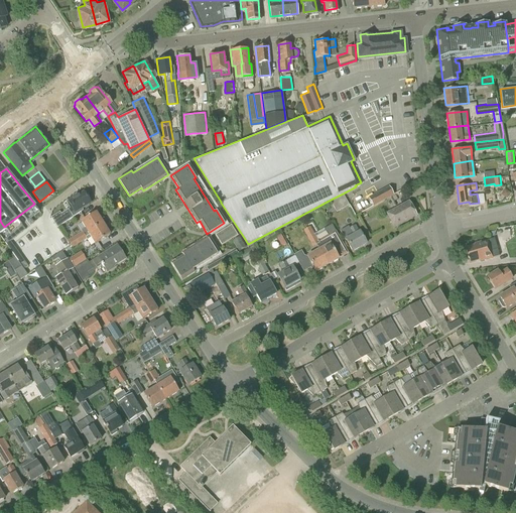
[(373,204),(393,193),(388,183),(368,195),(373,204)]
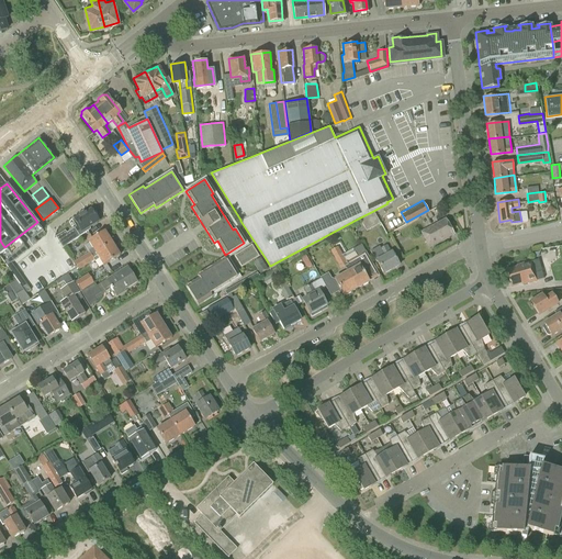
[(79,213),(70,219),(76,226),(74,227),(79,235),(90,228),(89,226),(97,222),(96,221),(98,220),(90,209),(80,215),(79,213)]
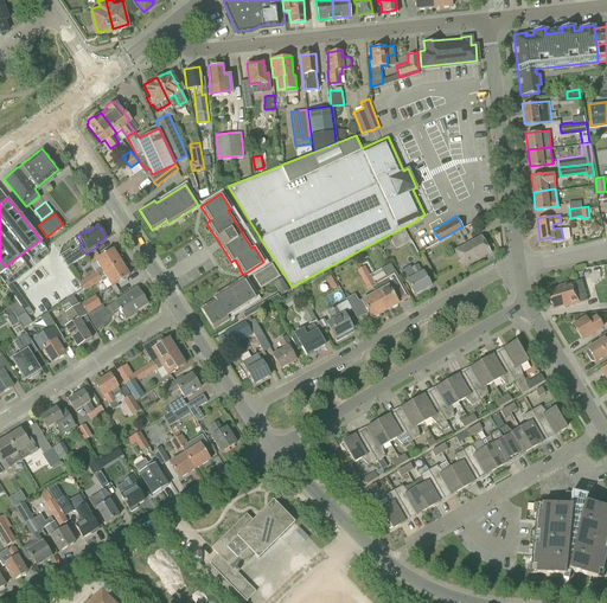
[(395,247),(410,239),(403,228),(389,235),(395,247)]
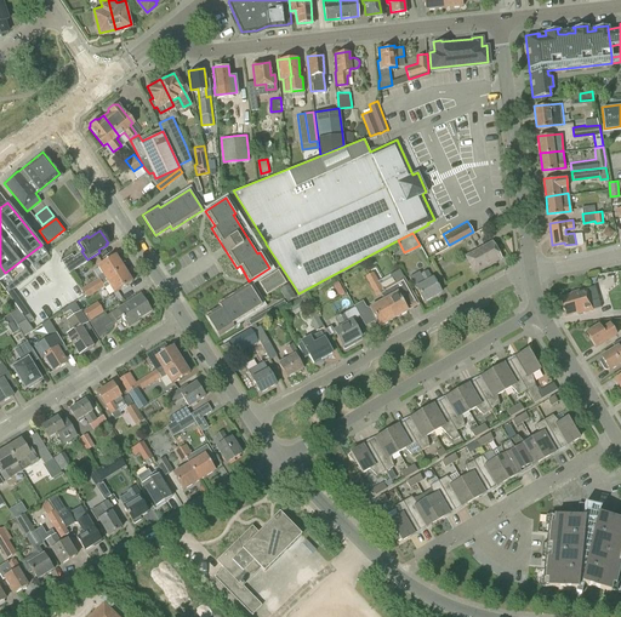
[(474,272),(501,257),(491,240),(465,255),(474,272)]
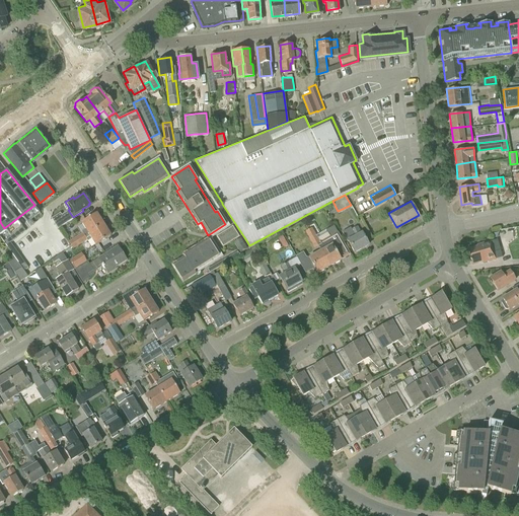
[(84,234),(102,223),(95,212),(81,221),(87,231),(84,233),(82,230),(69,239),(73,246),(79,242),(77,239),(78,238),(76,235),(82,231),(84,234)]
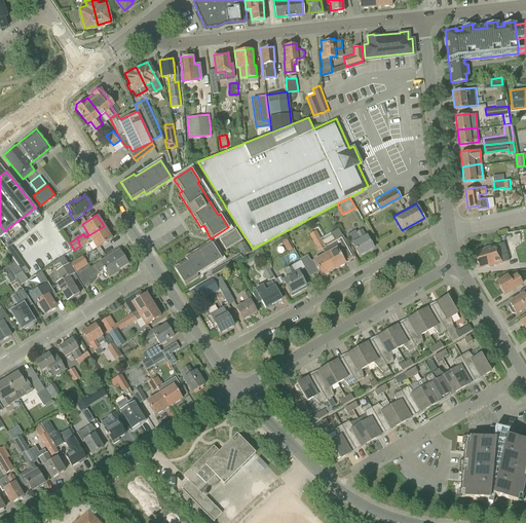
[(64,221),(55,226),(59,231),(67,225),(64,221)]
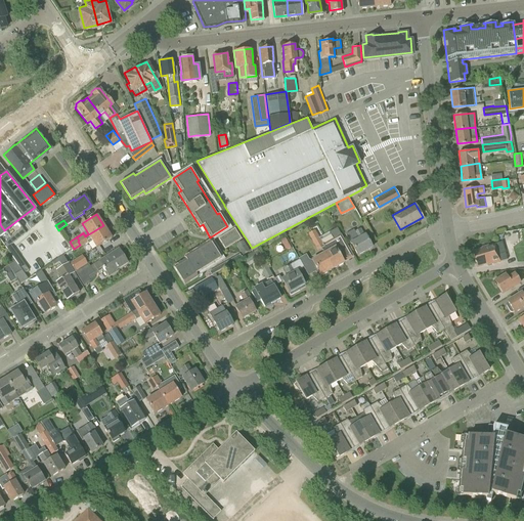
[(78,242),(80,245),(87,240),(88,241),(91,239),(96,246),(111,235),(103,225),(85,236),(83,233),(77,237),(79,241),(78,242)]
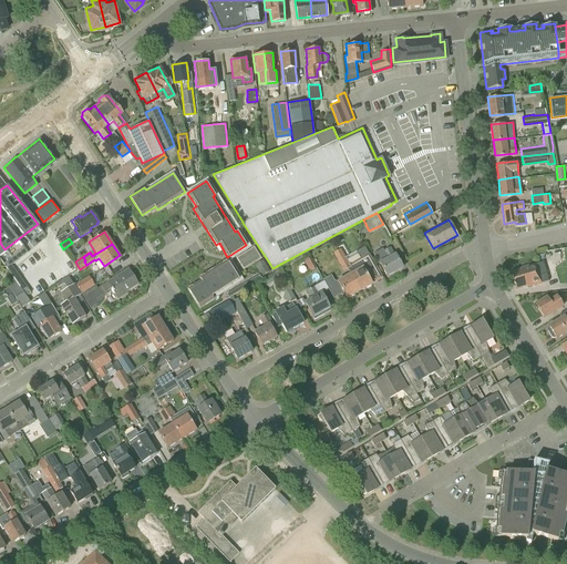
[(244,266),(260,255),(254,245),(236,255),(244,266)]
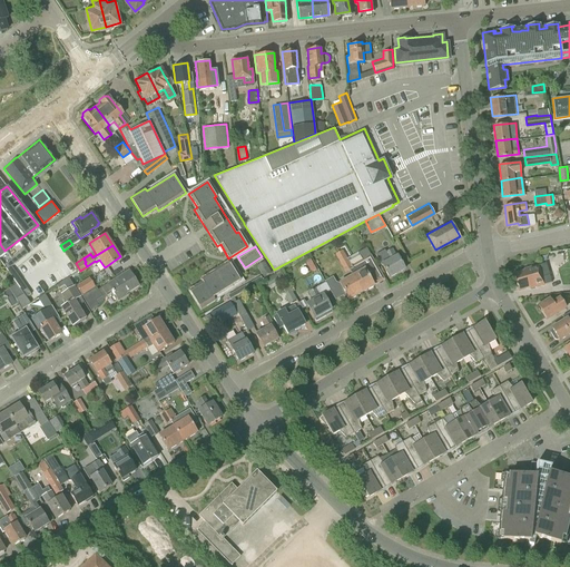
[(352,274),(361,291),(374,284),(364,267),(366,266),(370,273),(380,269),(366,246),(365,247),(364,246),(357,251),(362,256),(350,264),(351,266),(349,267),(352,274)]
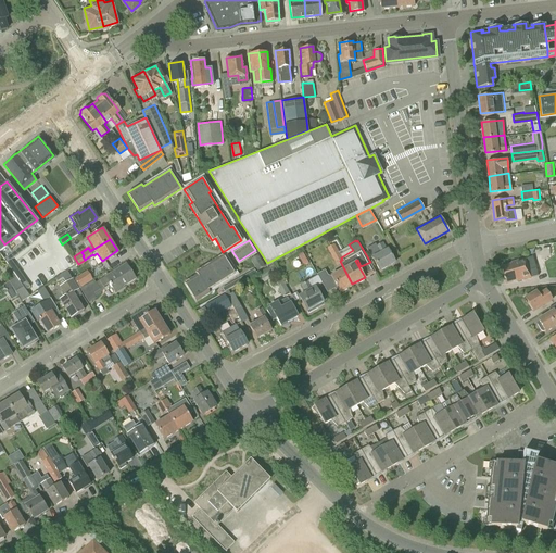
[(387,249),(382,240),(376,243),(375,241),(366,247),(373,256),(379,269),(394,261),(388,248),(387,249)]
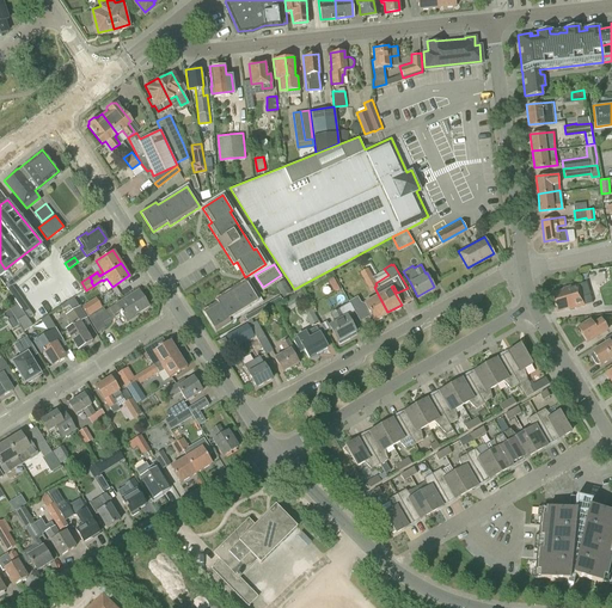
[(369,280),(372,277),(366,266),(360,270),(365,280),(368,277),(369,280)]
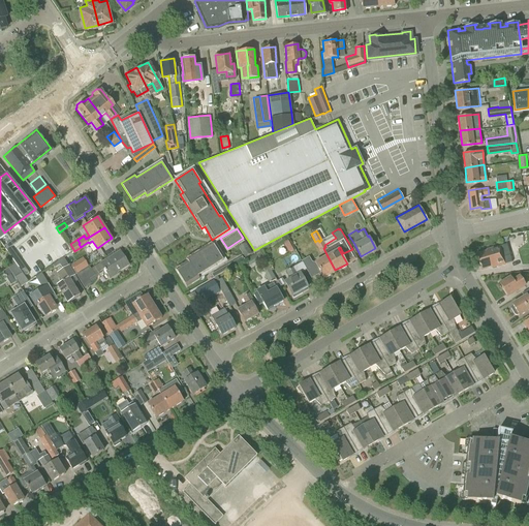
[(52,246),(59,257),(68,250),(61,240),(52,246)]
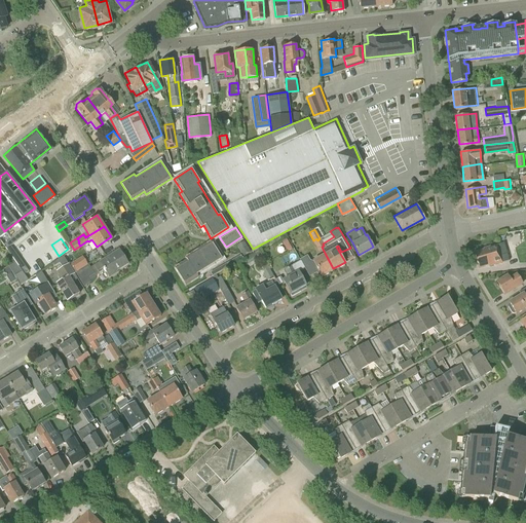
[(324,246),(323,244),(320,238),(317,240),(316,238),(313,240),(318,249),(322,247),(324,246)]
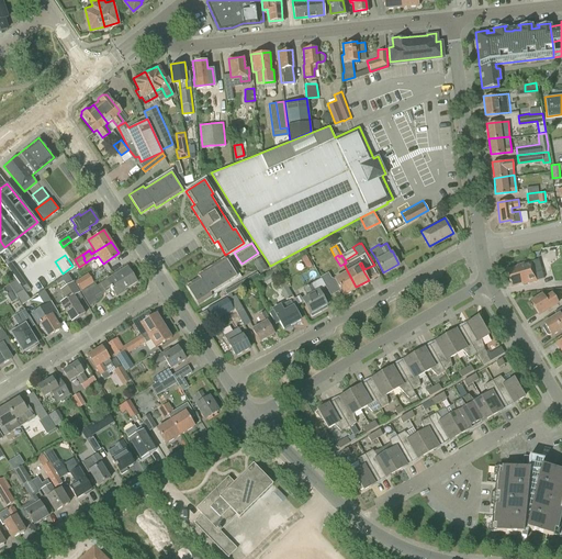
[(198,304),(212,295),(210,292),(237,276),(225,256),(198,274),(199,277),(186,284),(198,304)]
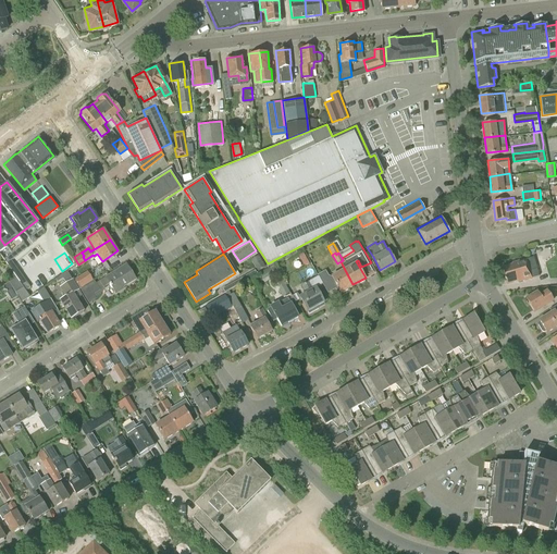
[(257,269),(264,265),(258,254),(250,258),(257,269)]
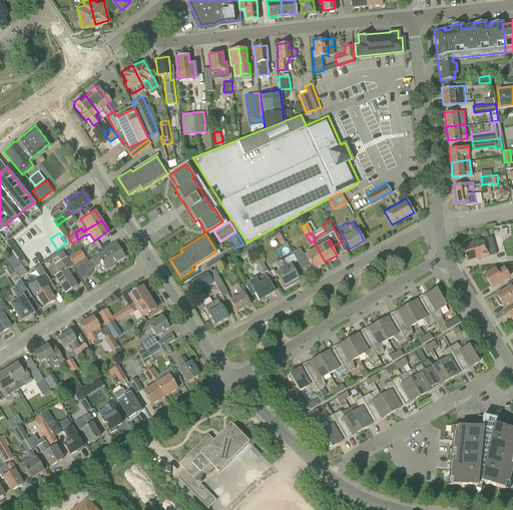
[(477,258),(489,253),(496,251),(491,235),(472,240),(472,241),(463,244),(467,260),(476,257),(477,258)]
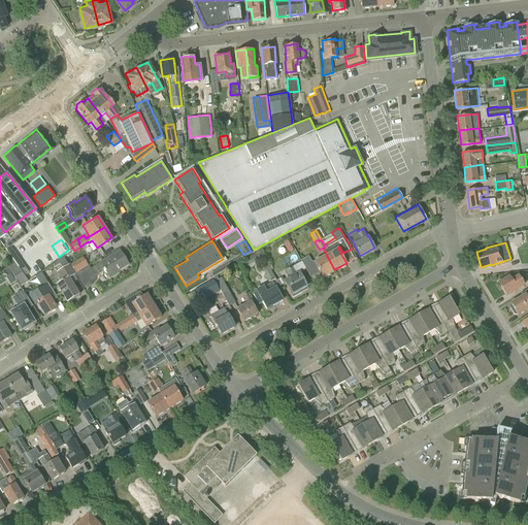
[(110,276),(117,272),(116,270),(128,263),(119,249),(100,261),(110,276)]
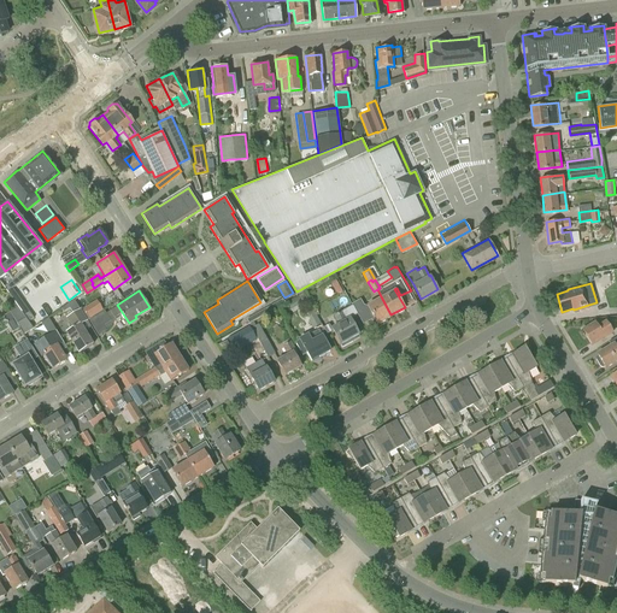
[(377,323),(391,314),(381,296),(366,304),(374,317),(377,323)]
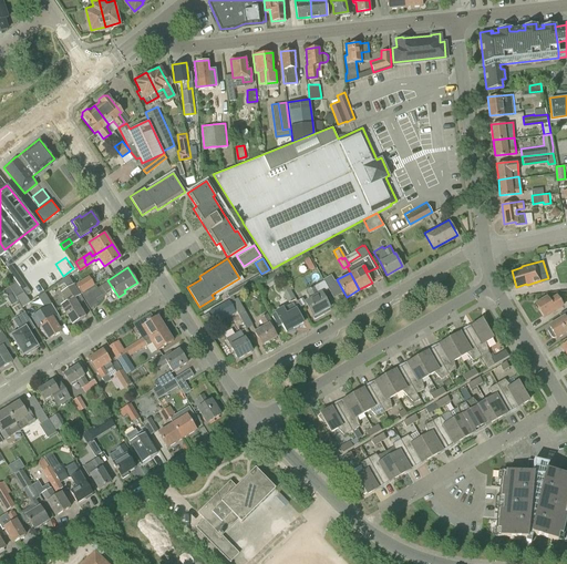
[(80,291),(68,274),(57,282),(58,284),(63,280),(66,286),(60,290),(66,300),(61,304),(73,322),(85,315),(73,296),(80,291)]
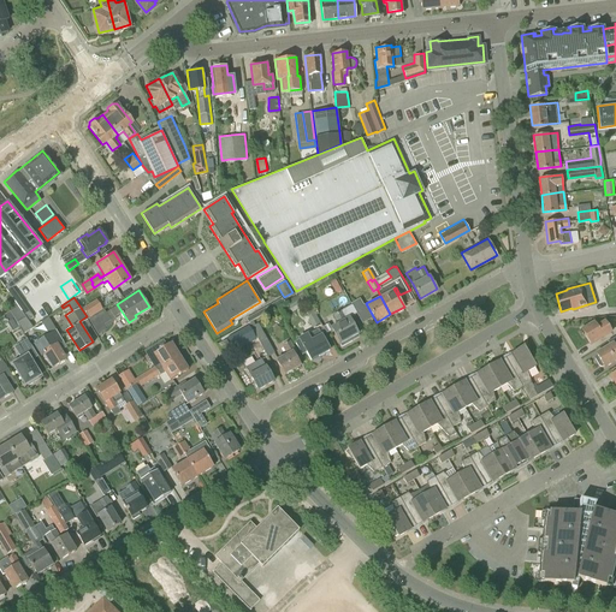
[(248,321),(284,301),(282,297),(246,318),(248,321)]
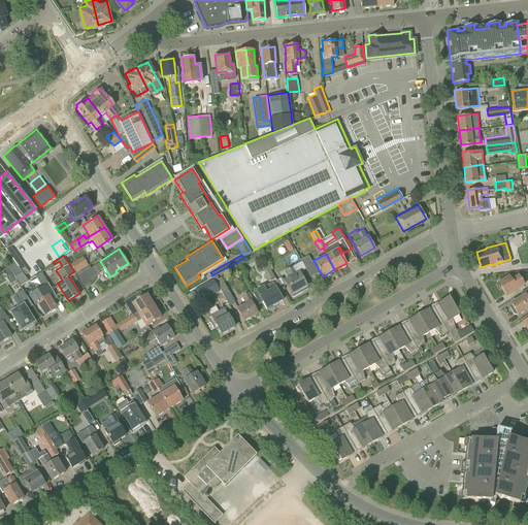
[(87,263),(83,257),(72,263),(76,270),(87,263)]
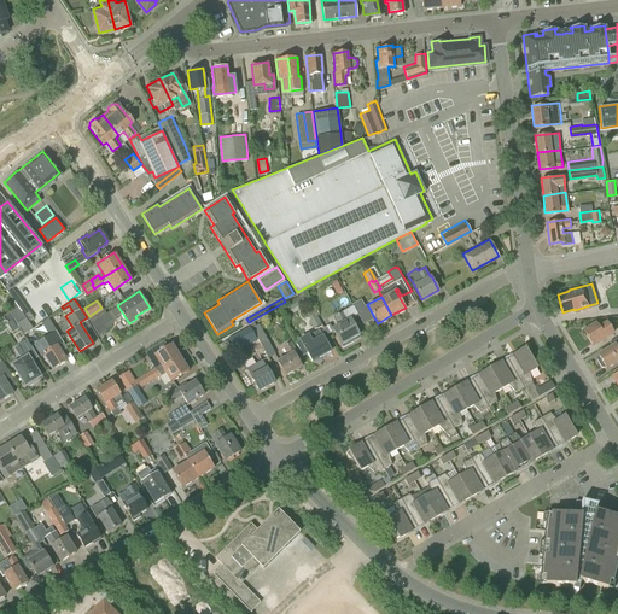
[(321,334),(325,332),(321,325),(322,323),(313,307),(313,308),(309,309),(307,310),(310,317),(308,319),(315,331),(319,335),(321,334)]
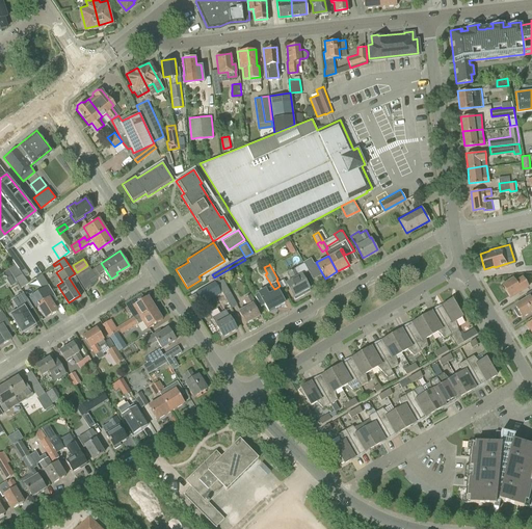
[(90,265),(76,274),(84,288),(92,284),(89,280),(96,275),(91,268),(90,265)]
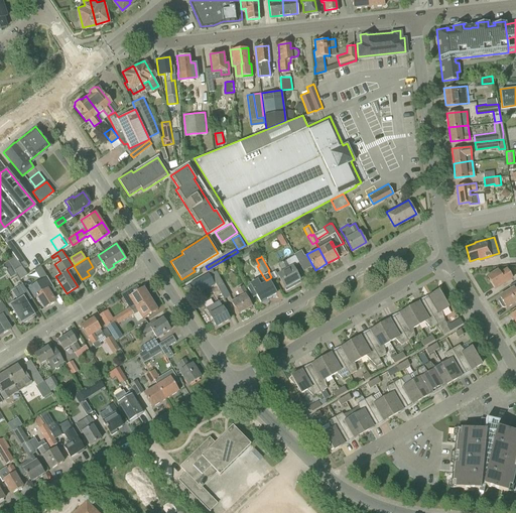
[(268,271),(271,277),(272,279),(278,276),(284,287),(299,278),(291,265),(290,266),(285,258),(278,262),(283,270),(279,272),(275,267),(269,270),(268,271)]
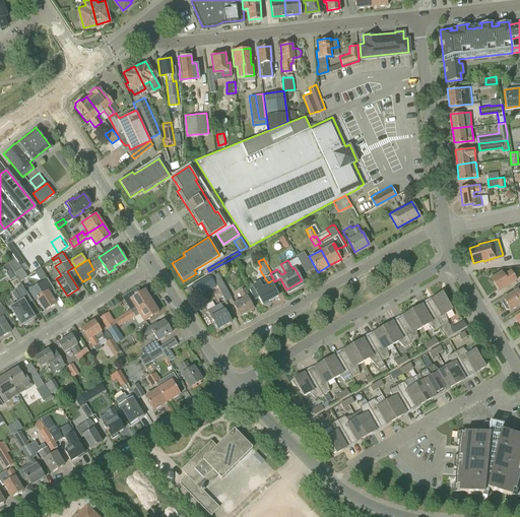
[(14,270),(8,261),(2,265),(10,278),(16,274),(14,270)]
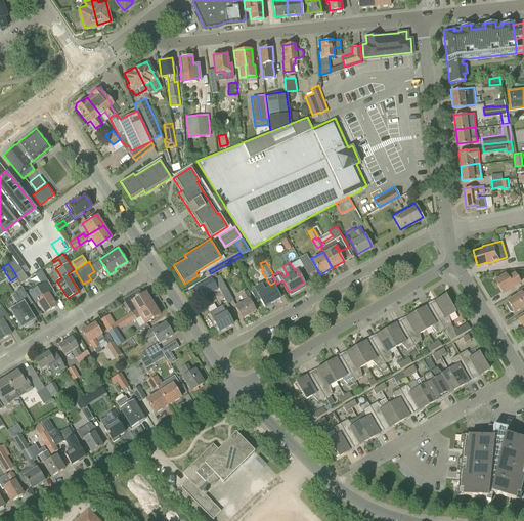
[(14,272),(16,276),(20,283),(28,277),(22,268),(14,272)]
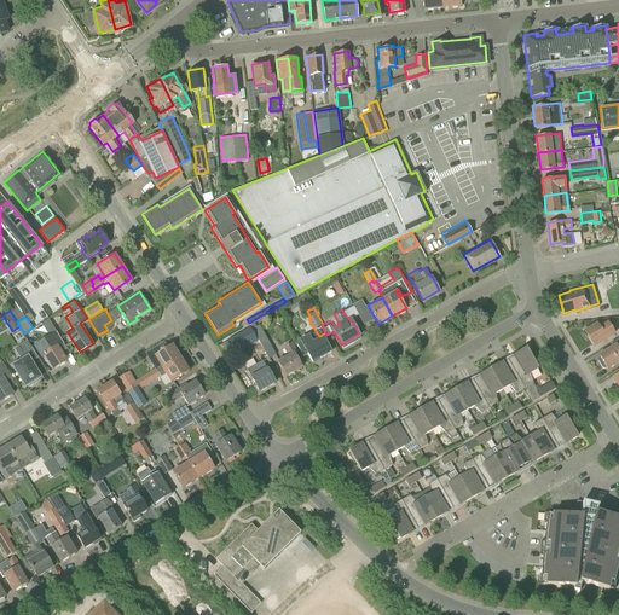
[(614,331),(607,319),(599,324),(596,321),(584,330),(593,344),(614,331)]
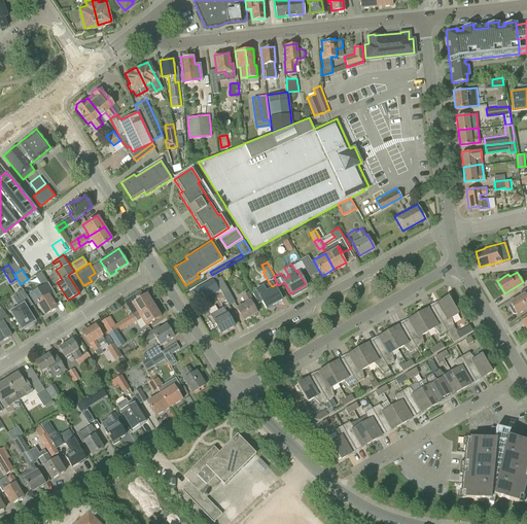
[(218,286),(229,304),(235,300),(220,275),(214,279),(217,285),(218,284),(219,286),(218,286)]
